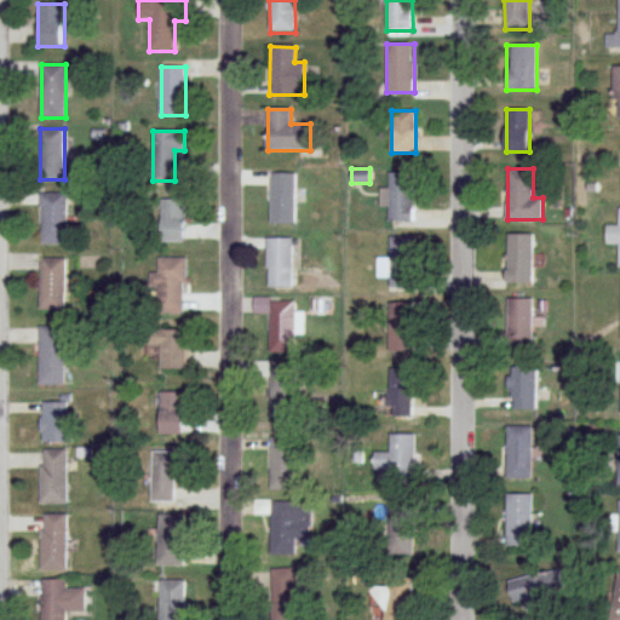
[(297,224),(297,172),(270,172),(270,224),(297,224)]
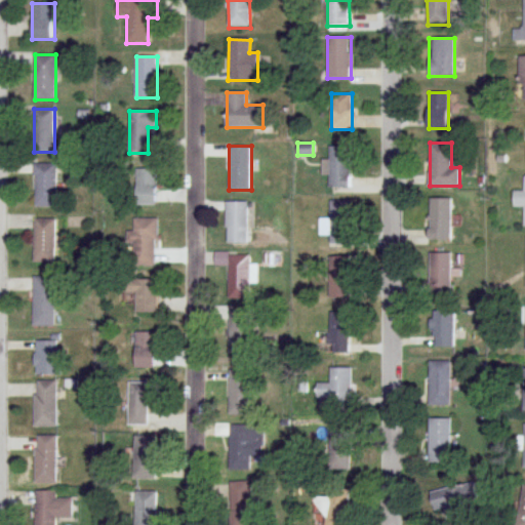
[(329,187),(351,187),(351,146),(329,146),(329,187)]
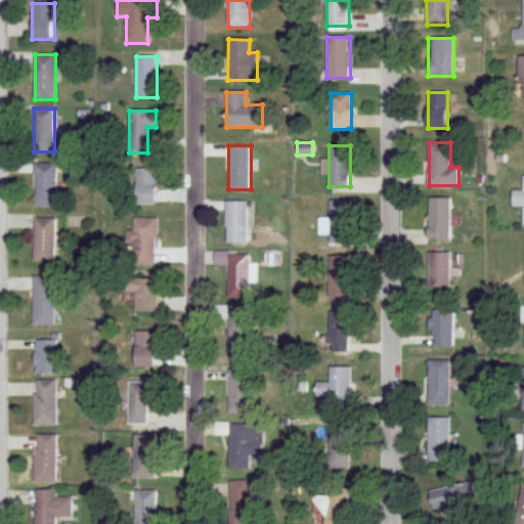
[(57,207),(57,163),(35,163),(35,207),(57,207)]
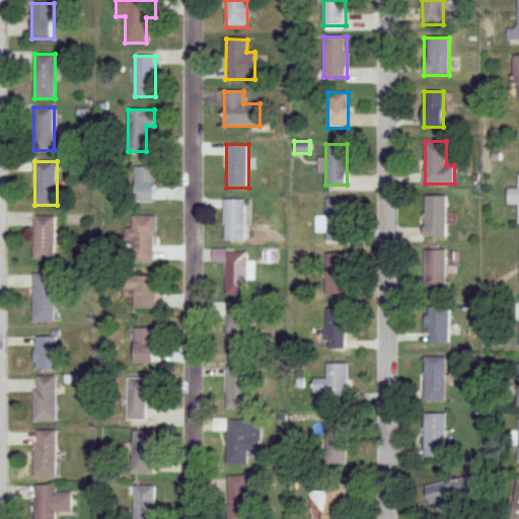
[(157,168),(135,166),(133,203),(154,204),(157,168)]
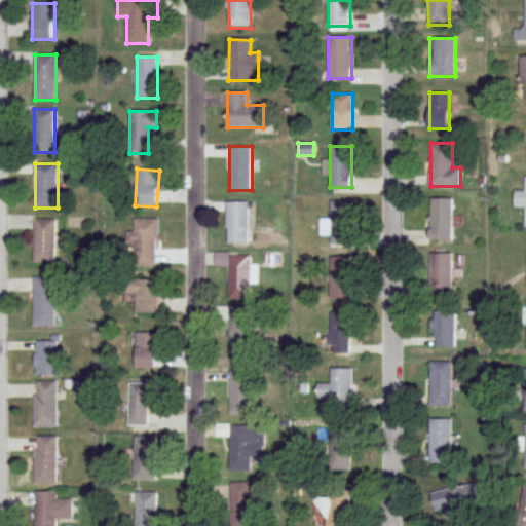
[(452,198),(429,198),(429,239),(452,239),(452,198)]
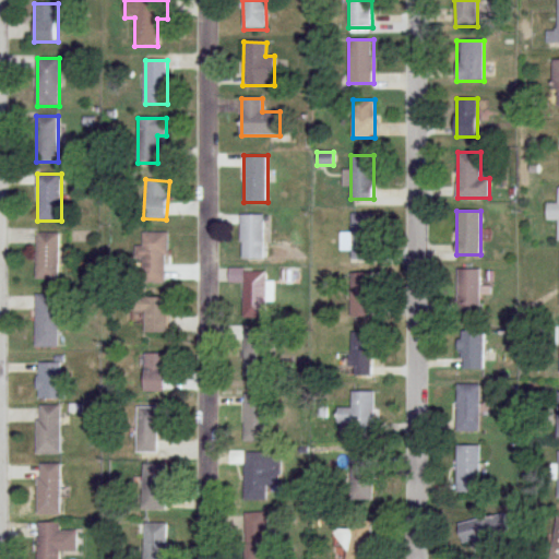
[(352,260),(375,260),(375,213),(352,213),(352,260)]
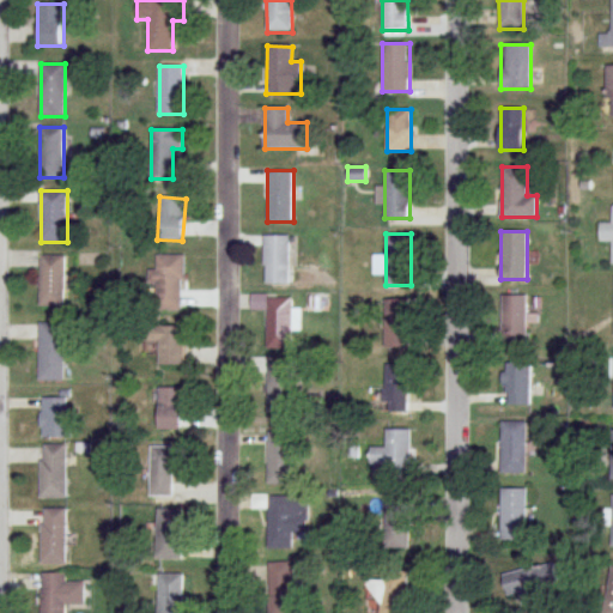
[(290,235),(263,235),(263,284),(290,284),(290,235)]
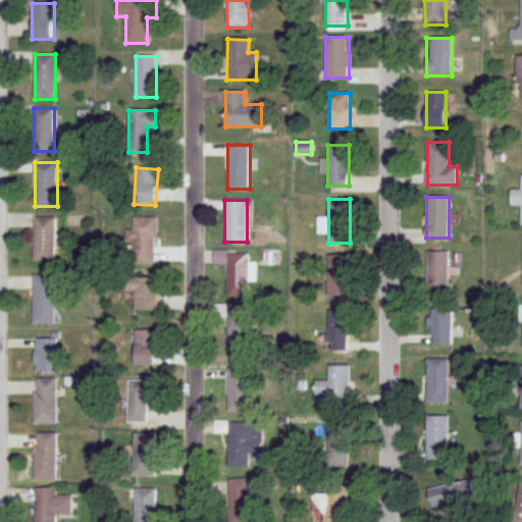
[(35,261),(55,261),(55,217),(35,217),(35,261)]
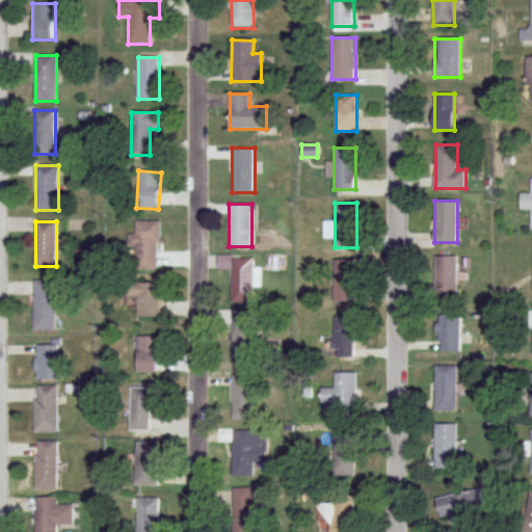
[(160,222),(132,221),(131,270),(159,270),(160,222)]
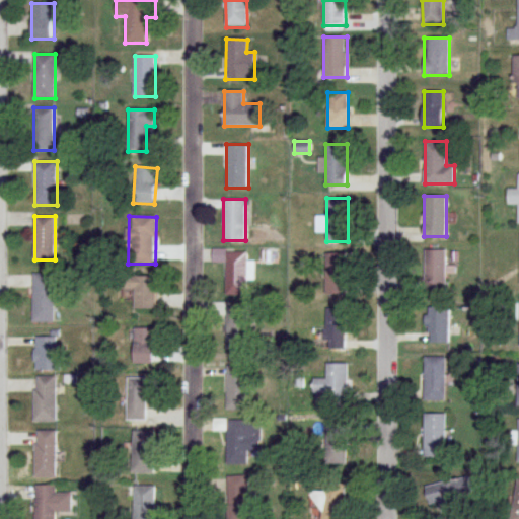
[(425,291),(446,291),(446,249),(425,249),(425,291)]
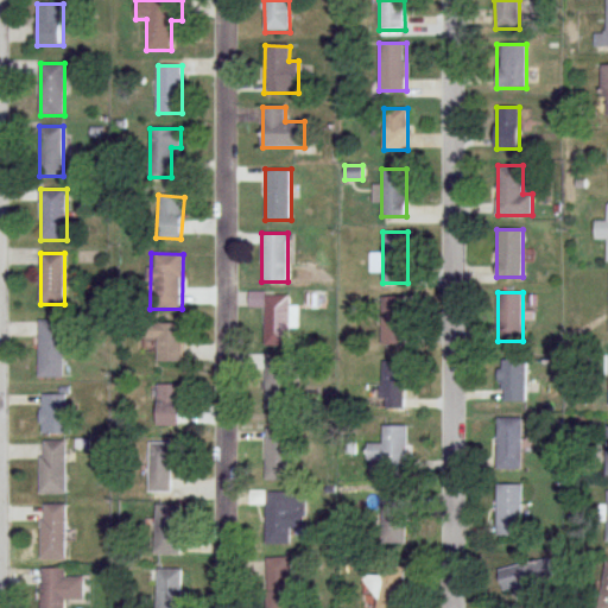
[(265,308),(265,347),(289,347),(289,295),(249,295),(249,306),(265,308)]
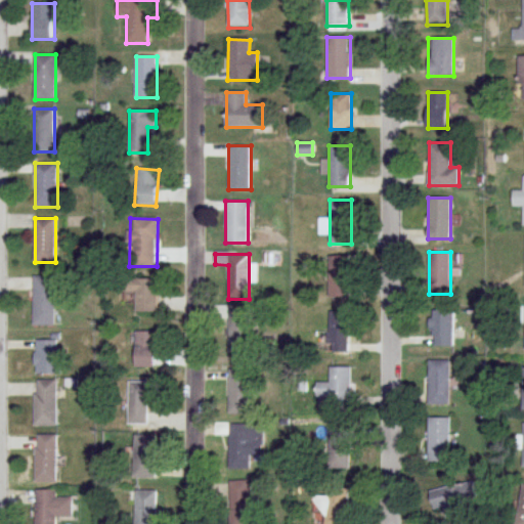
[(351,256),(329,256),(329,297),(351,297),(351,256)]
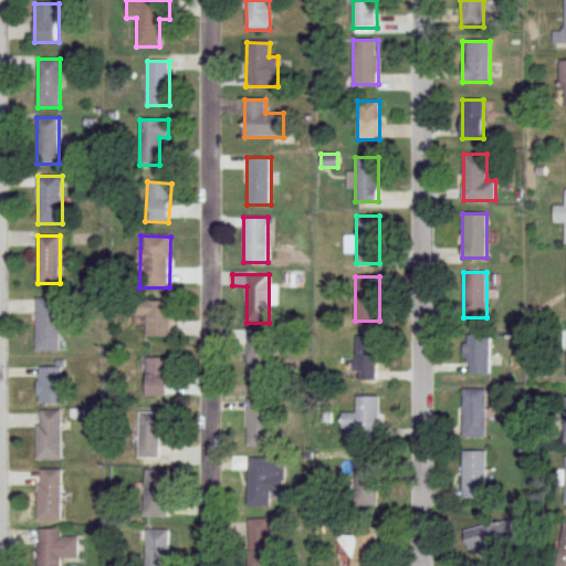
[(37,352),(60,352),(60,299),(37,299),(37,352)]
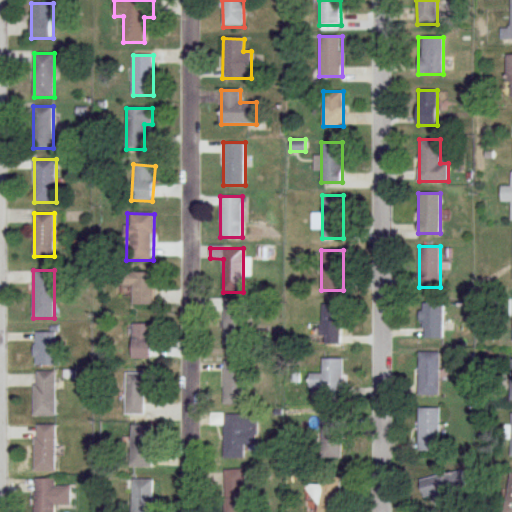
[(117,273),(117,288),(132,288),(132,306),(152,306),(152,273),(117,273)]
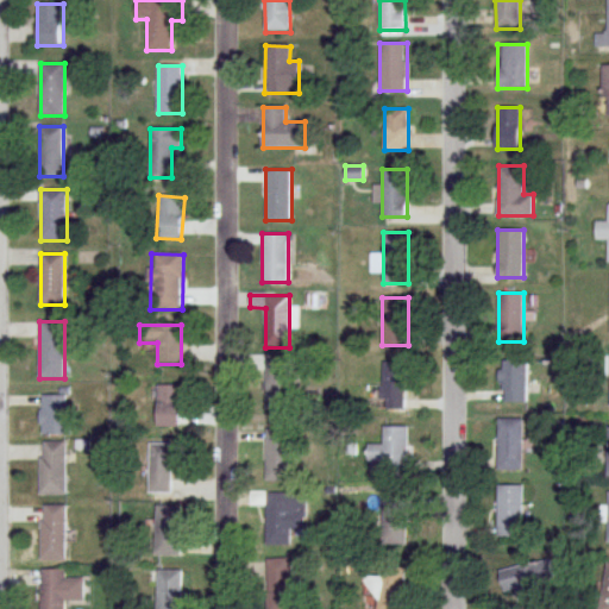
[(263,359),(263,413),(290,413),(290,359),(263,359)]
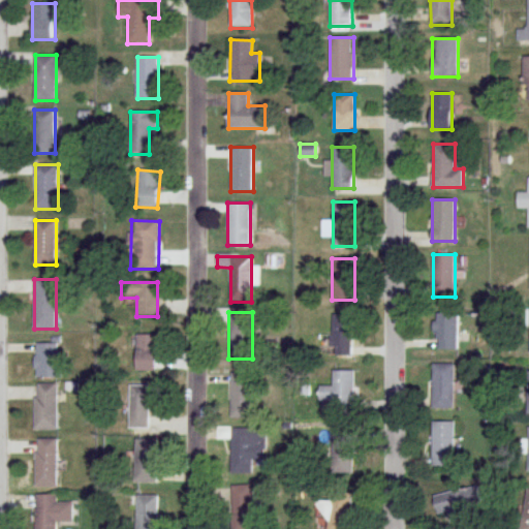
[(458,350),(458,312),(435,312),(435,350),(458,350)]
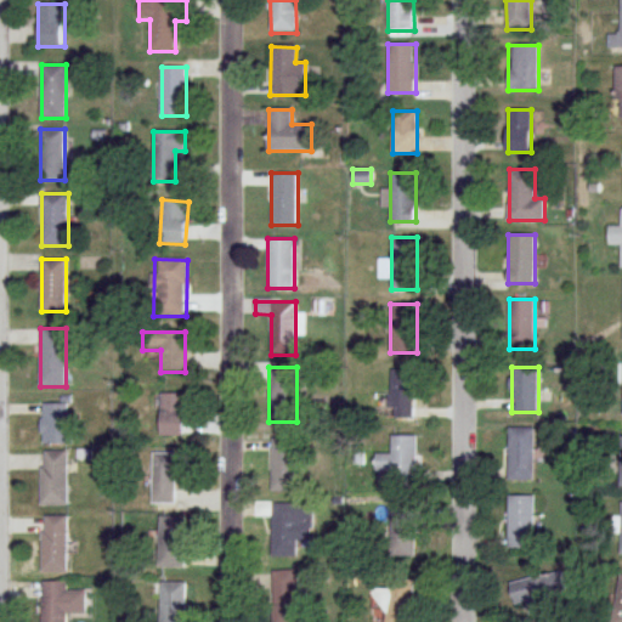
[(391,419),(418,419),(418,371),(391,371),(391,419)]
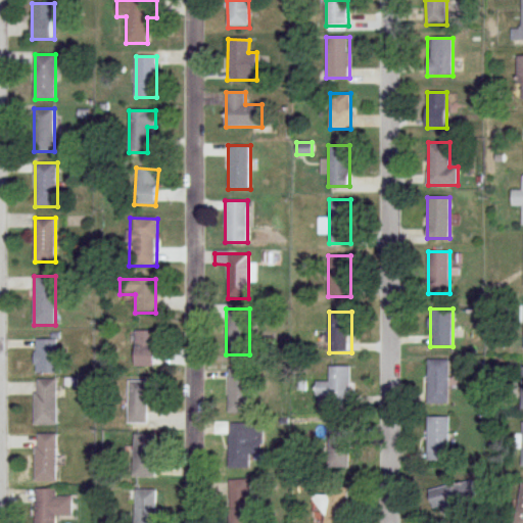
[(155,367),(155,331),(133,331),(133,367),(155,367)]
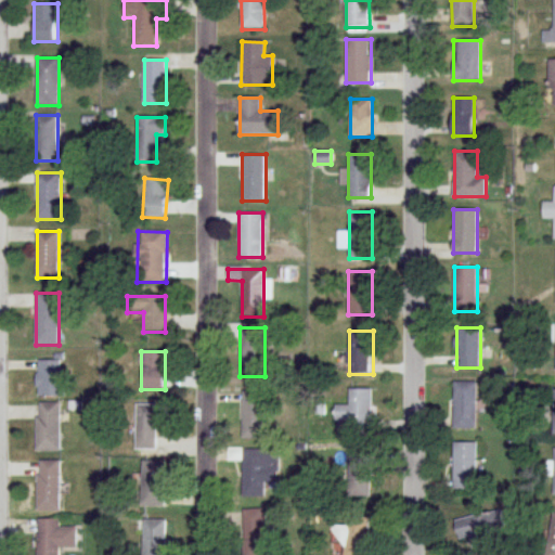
[(64,360),(38,360),(38,396),(64,396),(64,360)]
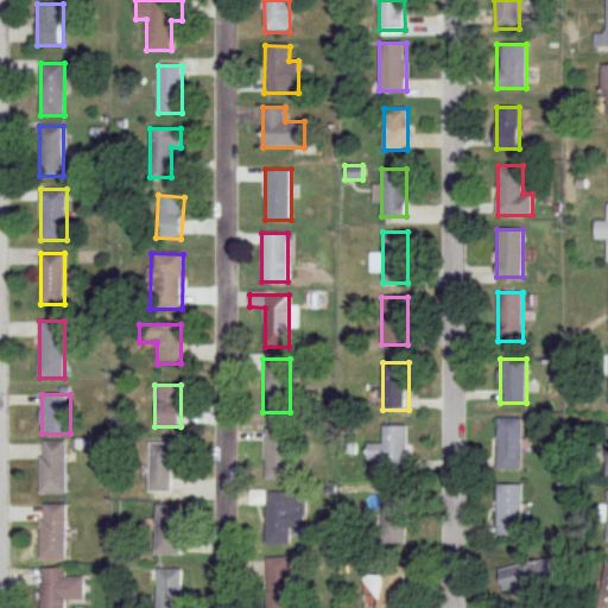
[(523,472),(523,419),(496,419),(496,472),(523,472)]
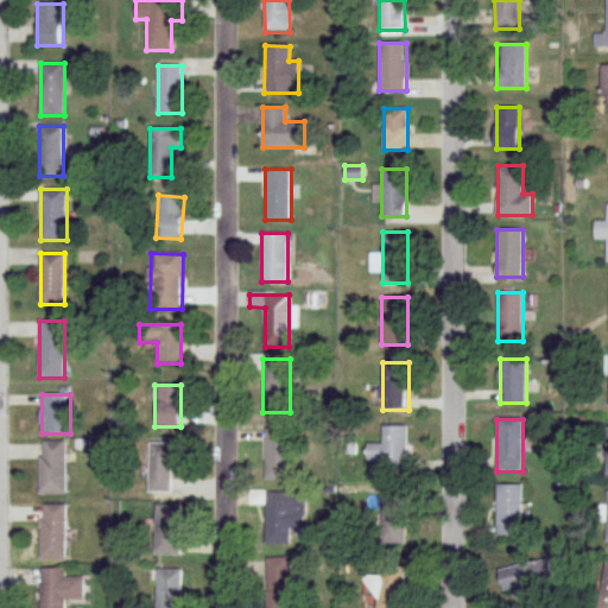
[(407,426),(382,426),(382,444),(367,444),(367,461),(382,461),(382,472),(407,473),(407,426)]
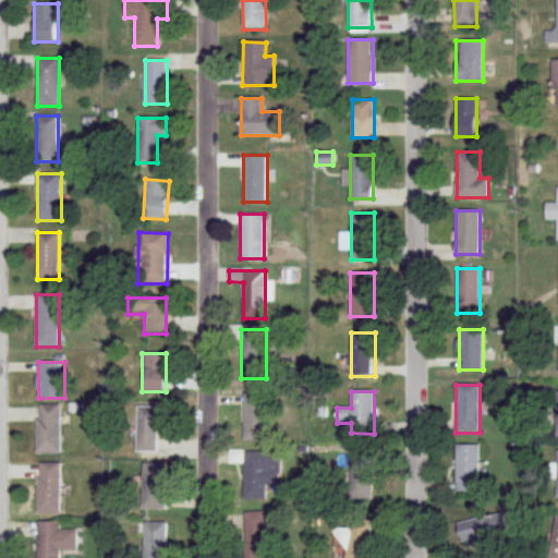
[(267,393),(243,393),(243,441),(267,441),(267,393)]
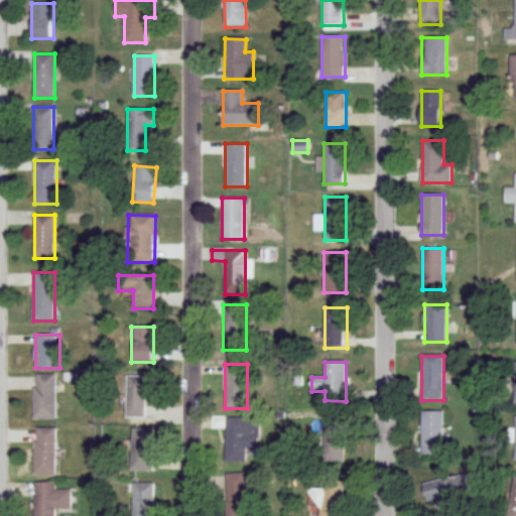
[(34,419),(56,419),(56,375),(34,375),(34,419)]
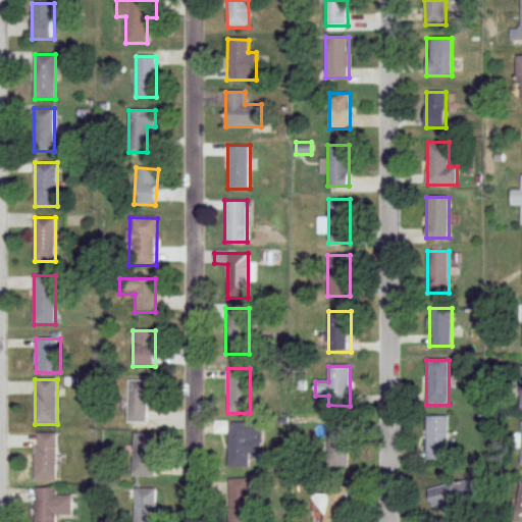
[(149,423),(149,397),(156,397),(156,380),(127,380),(127,423),(149,423)]
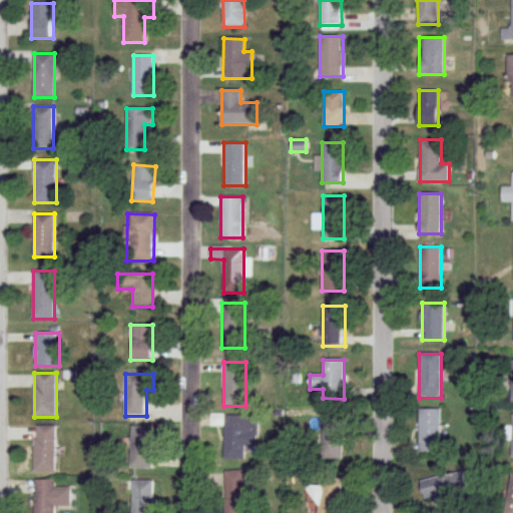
[(441,410),(420,410),(420,453),(441,453),(441,410)]
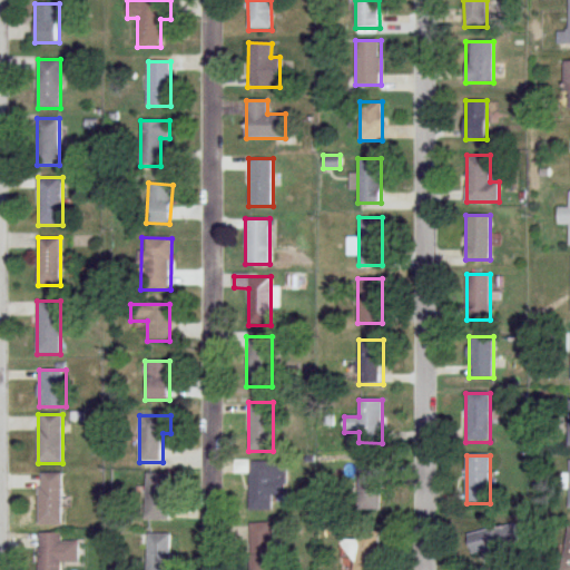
[(249,461),(248,511),(273,511),(273,497),(287,497),(287,461),(249,461)]
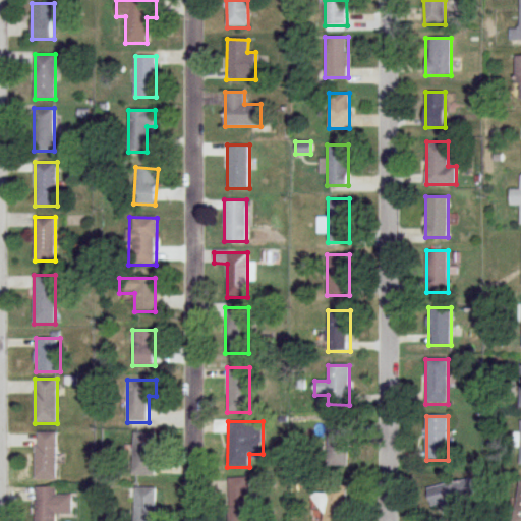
[(328,463),(347,463),(347,421),(328,421),(328,463)]
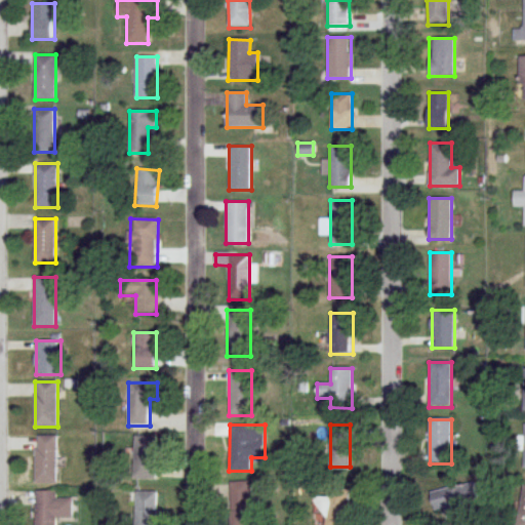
[(55,484),(55,436),(35,436),(35,484),(55,484)]
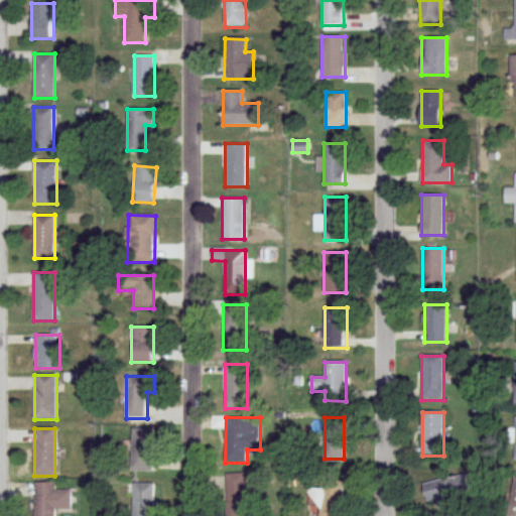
[(153,429),(131,429),(131,472),(153,472),(153,429)]
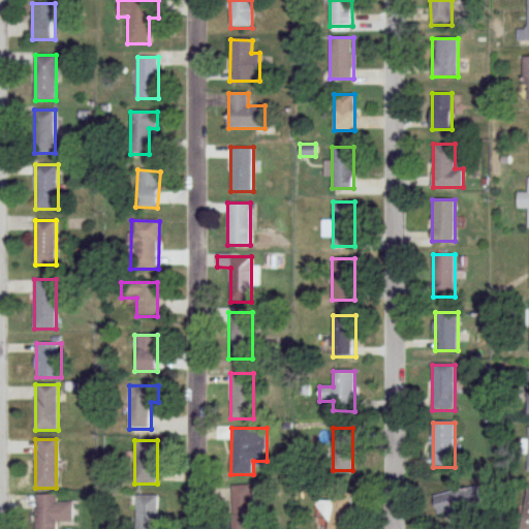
[(252,528),(253,486),(226,486),(226,528),(252,528)]
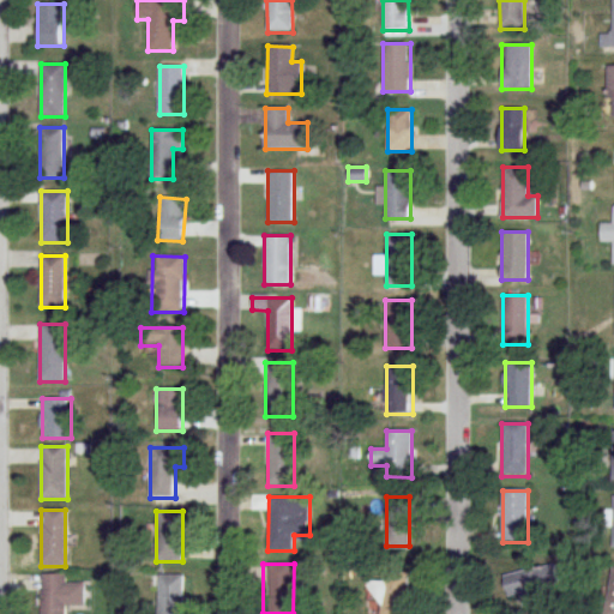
[(507,597),(519,595),(523,609),(530,607),(531,613),(559,613),(549,566),(503,576),(507,597)]
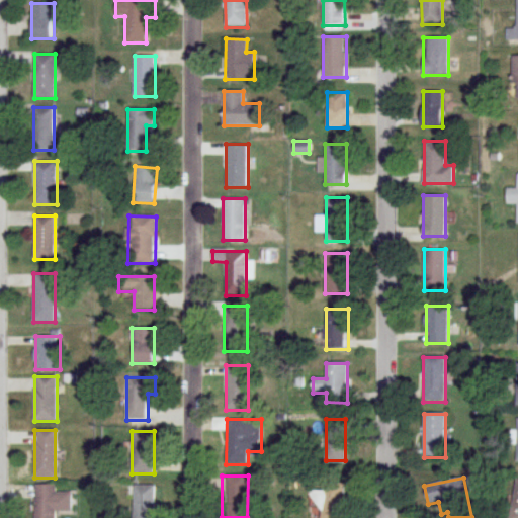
[(343,517),(344,481),(324,481),(324,492),(313,491),(312,510),(321,511),(321,517),(343,517)]
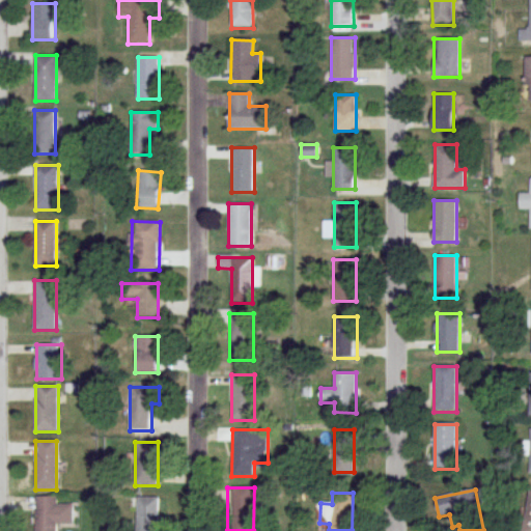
[(57,497),(35,497),(34,530),(55,530),(56,525),(73,525),(73,505),(56,505),(57,497)]
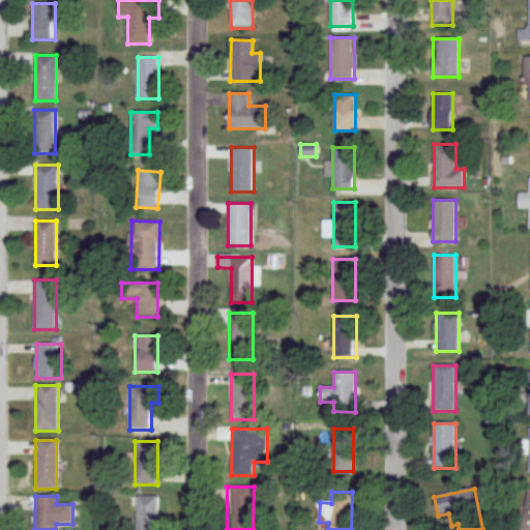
[(136,529),(156,529),(157,497),(136,497),(136,529)]
